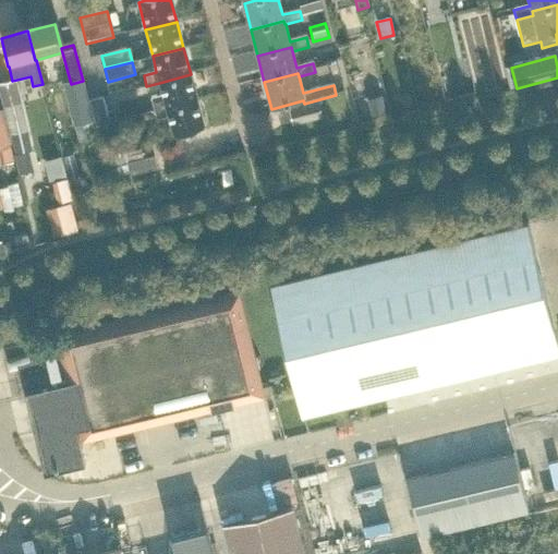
[(154,112),(197,101),(191,74),(159,83),(162,96),(150,99),(154,112)]
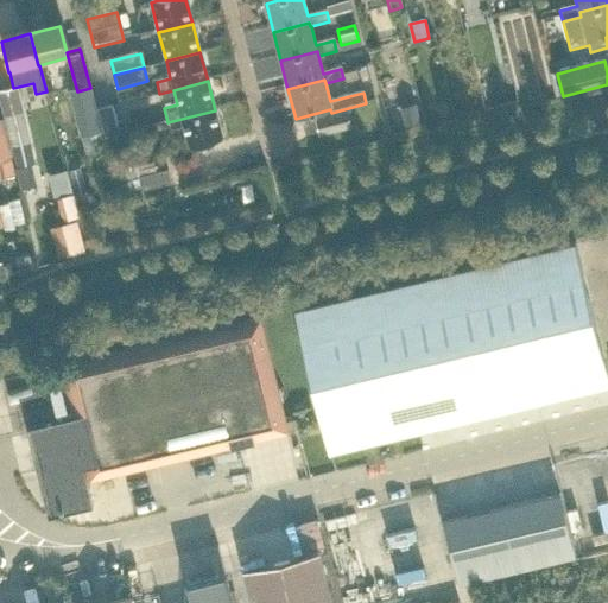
[(37,165),(18,88),(0,91),(0,107),(16,171),(37,165)]
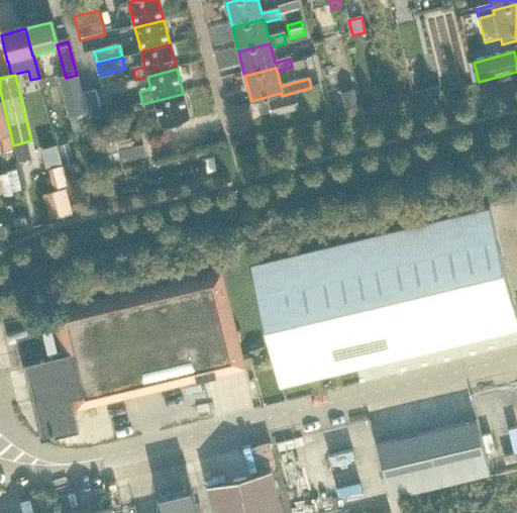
[(87,114),(77,75),(66,78),(58,80),(73,136),(91,132),(86,115),(87,114)]
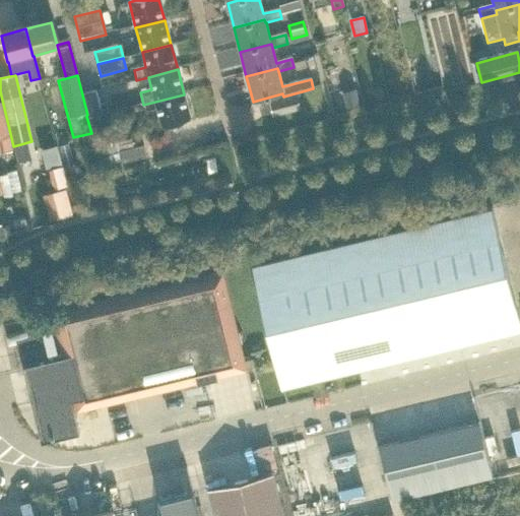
[(102,117),(95,91),(83,94),(89,120),(102,117)]
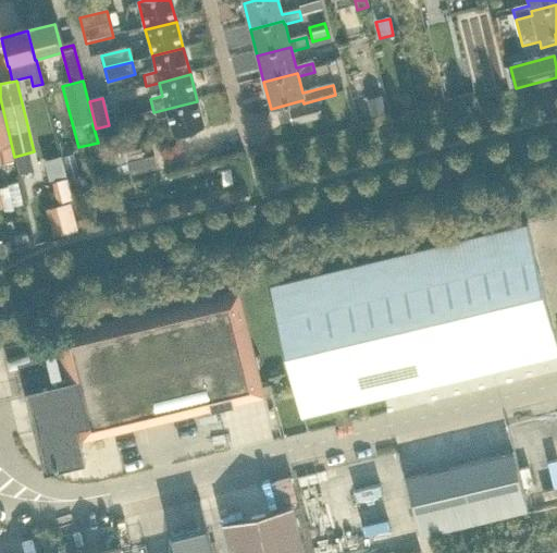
[(173,137),(205,128),(197,101),(153,112),(157,121),(168,118),(173,137)]
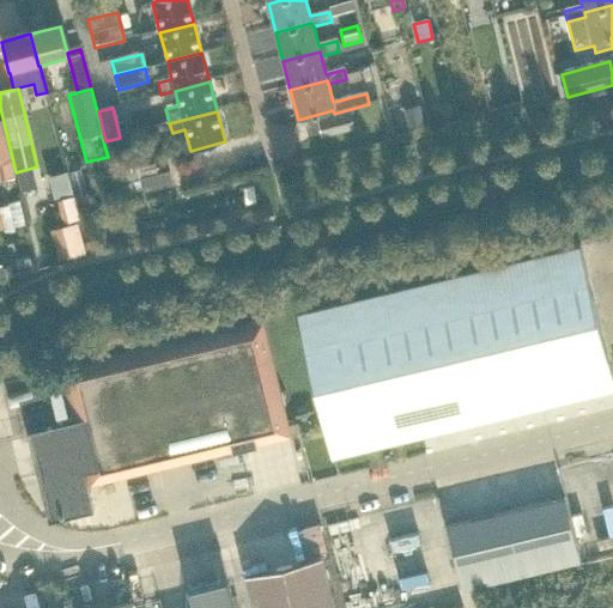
[(354,132),(350,114),(316,122),(321,140),(354,132)]
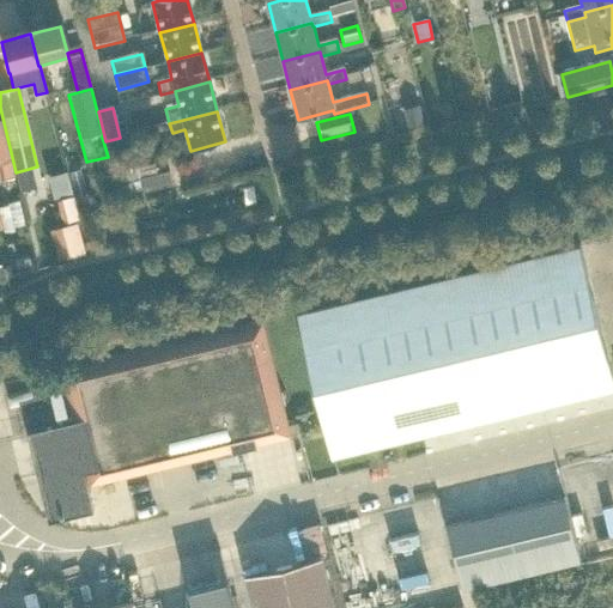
[(16,180),(11,160),(1,123),(0,123),(0,180),(1,183),(16,180)]
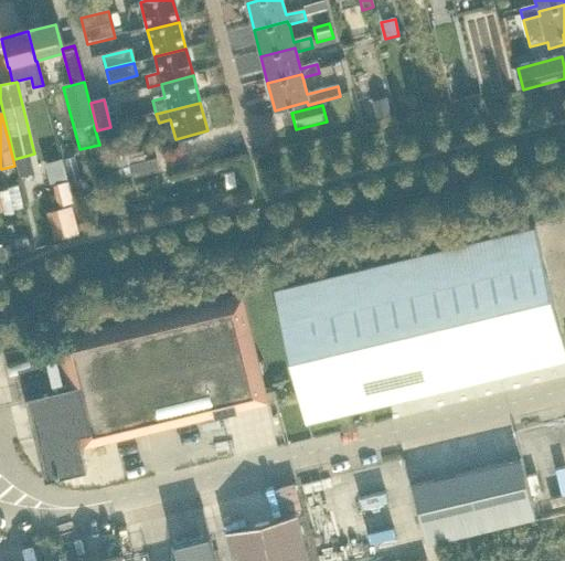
[(81,183),(74,159),(64,162),(71,187),(81,183)]
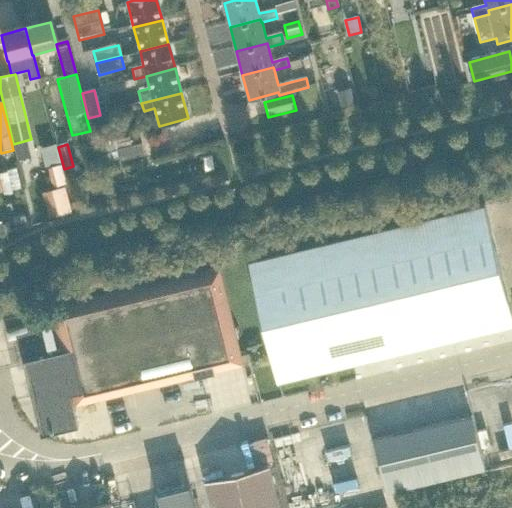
[(40,149),(45,168),(62,164),(57,145),(40,149)]
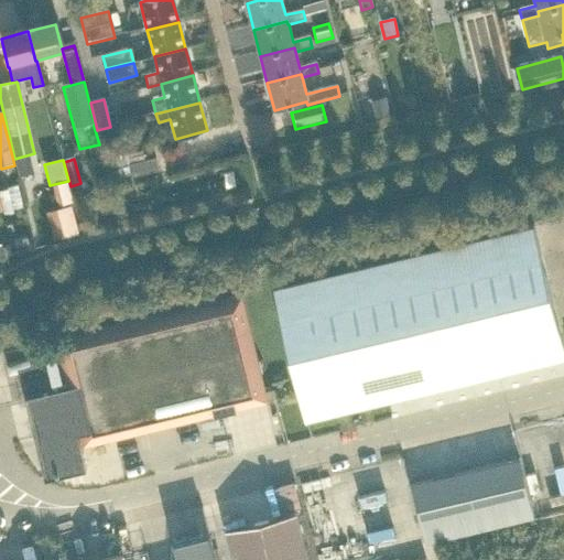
[(159,173),(155,160),(128,168),(131,181),(159,173)]
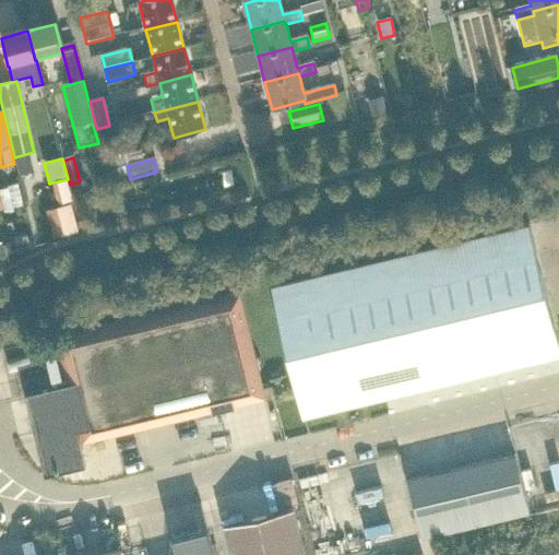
[(130,179),(127,166),(108,172),(113,190),(132,185),(130,179)]
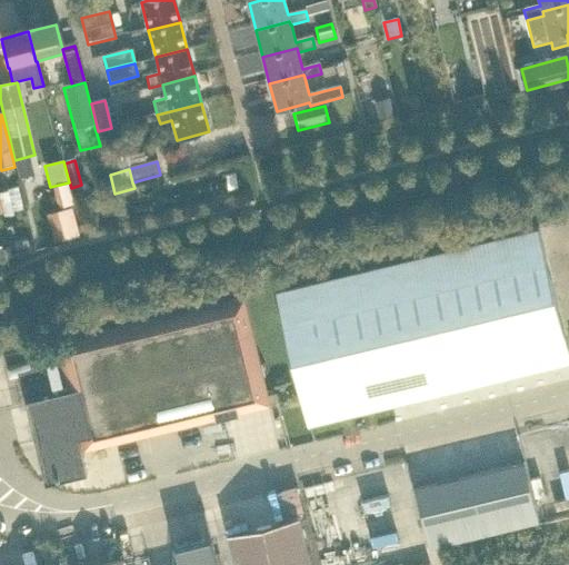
[(69,184),(52,187),(59,211),(75,208),(69,184)]
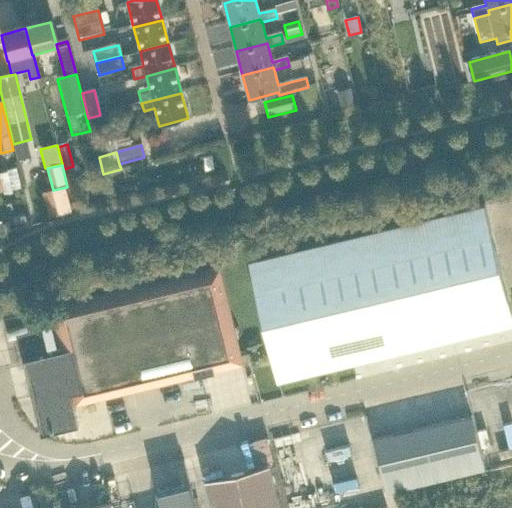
[(49,220),(72,214),(65,188),(42,193),(49,220)]
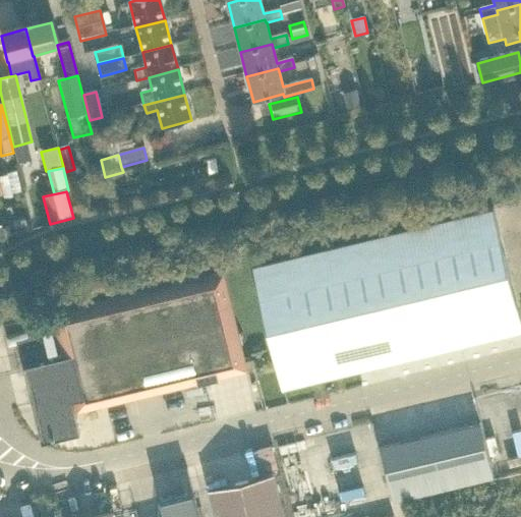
[(282,389),(520,331),(520,326),(494,211),(253,269),(282,389)]
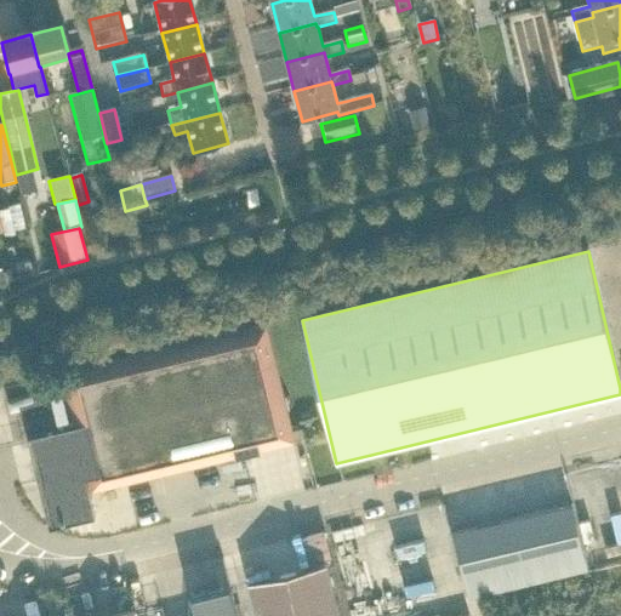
[(91,492),(294,444),(266,328),(63,376),(75,427),(28,438),(50,528),(95,517),(86,478),(87,477),(91,492)]
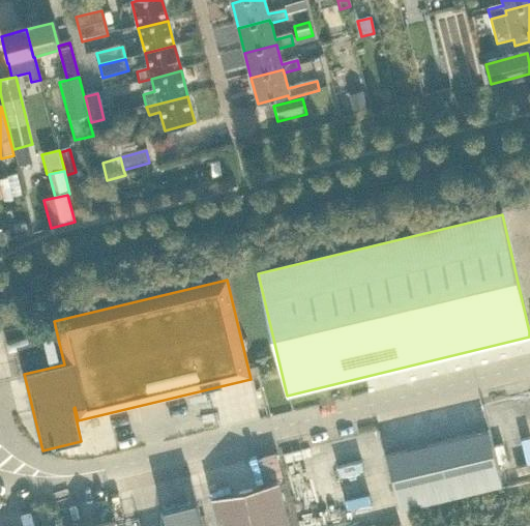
[(400,513),(501,489),(488,434),(386,458),(400,513)]
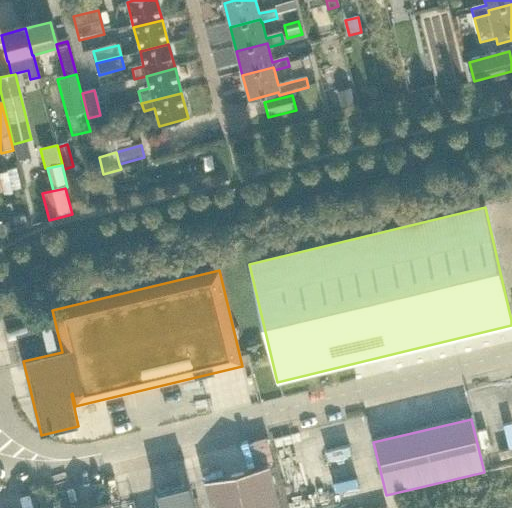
[(278,507),(268,468),(204,483),(210,507),(278,507)]
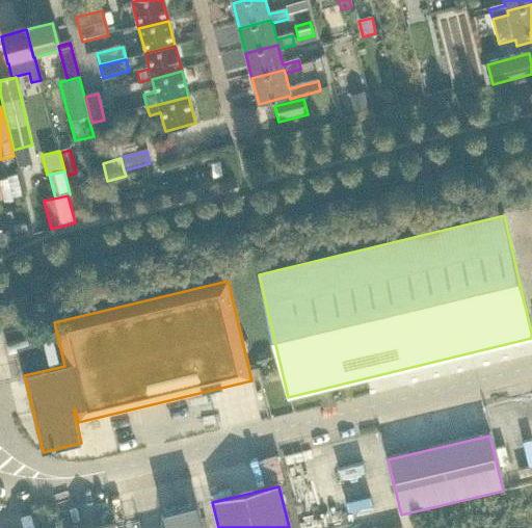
[(202,527),(196,506),(163,515),(166,527),(202,527)]
